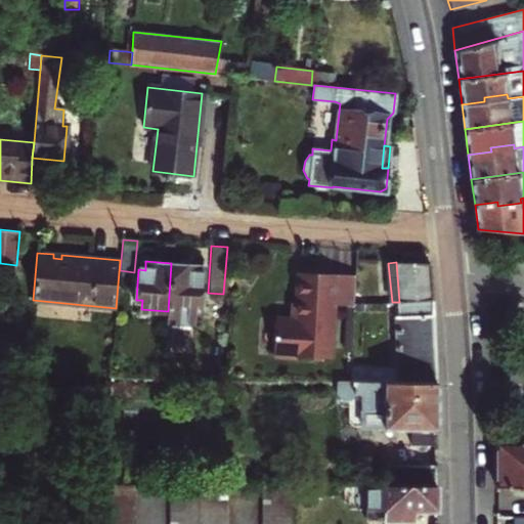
[(396,262),(399,302),(434,300),(431,265),(396,262)]
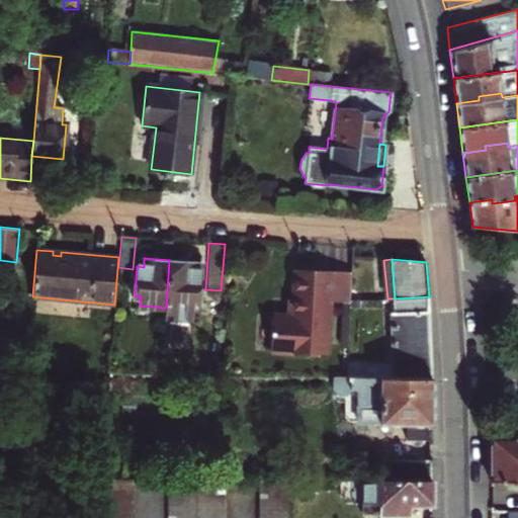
[(194,262),(169,260),(166,308),(192,310),(193,300),(199,300),(201,270),(194,270),(194,262)]
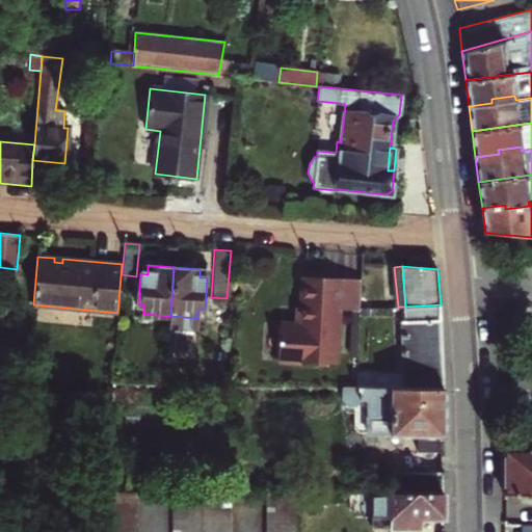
[(277,362),(336,365),(339,311),(352,312),(350,325),(358,325),(361,309),(362,281),(303,276),(301,308),(295,308),(294,324),(280,324),(277,362)]
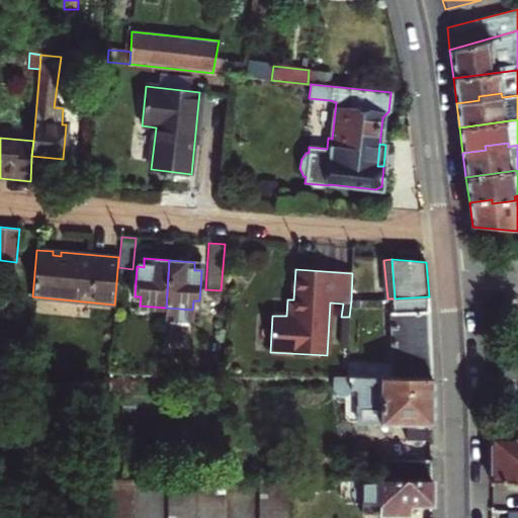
[(429,296),(395,298),(396,313),(391,313),(394,376),(431,377),(429,296)]
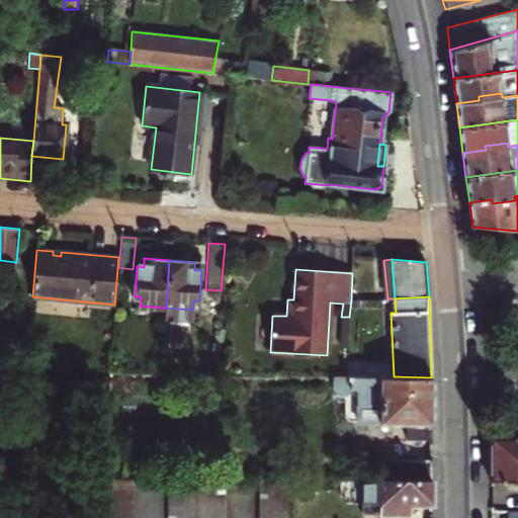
[(192,320),(192,310),(166,308),(166,318),(192,320)]
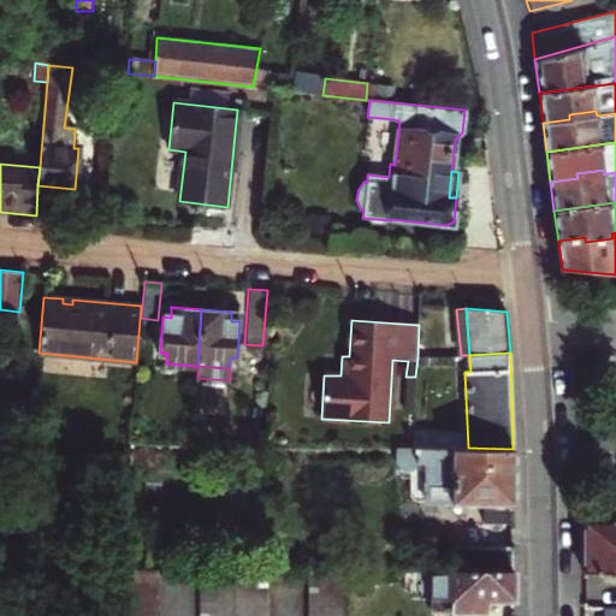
[(406,377),(403,410),(413,412),(415,377),(406,377)]
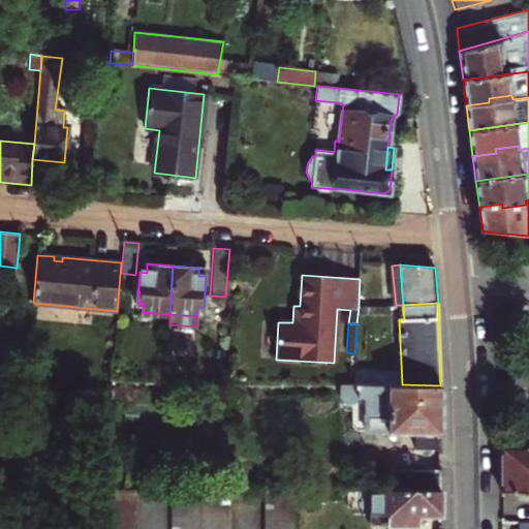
[(353,373),(352,384),(365,384),(365,373),(360,373),(353,373)]
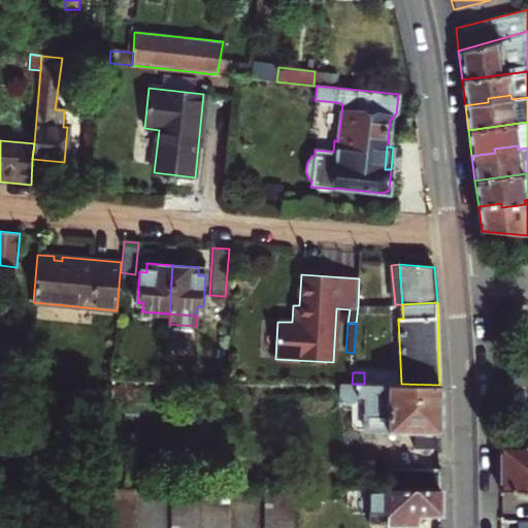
[(401,384),(364,384),(352,384),(339,384),(339,396),(344,401),(351,401),(351,424),(356,429),(415,430),(414,448),(439,448),(439,385),(401,384)]
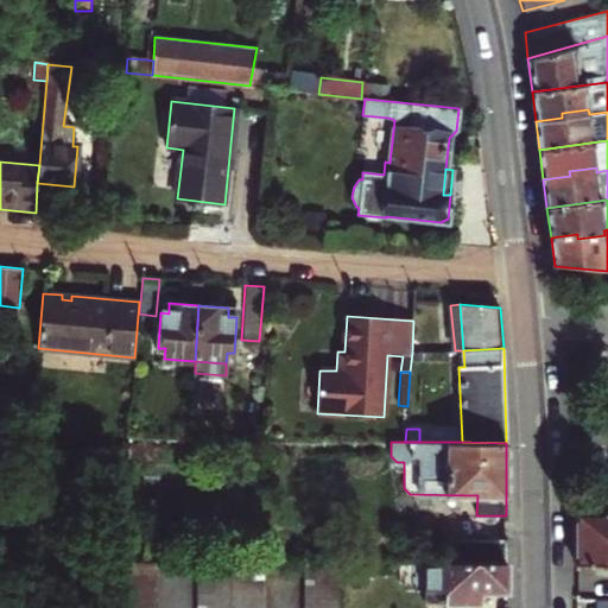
[(607,512),(576,513),(576,564),(607,564),(607,512)]
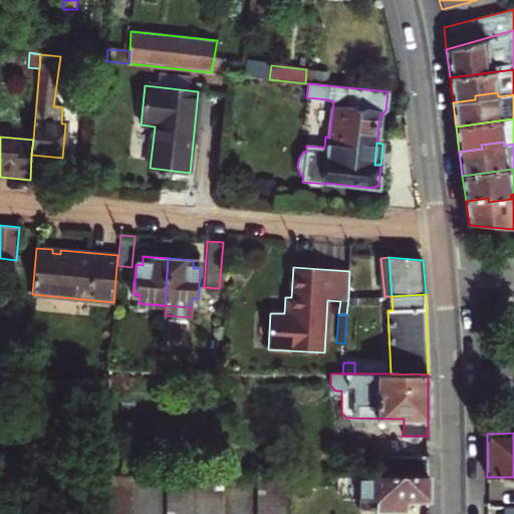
[(103,476),(104,455),(94,454),(93,476),(103,476)]
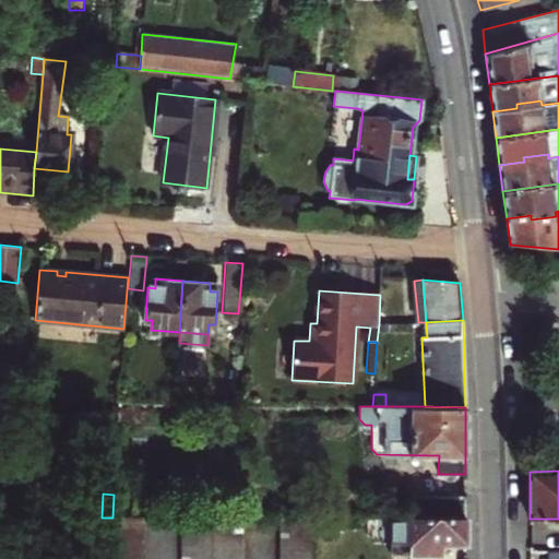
[(411,518),(465,518),(465,496),(411,495),(411,518)]
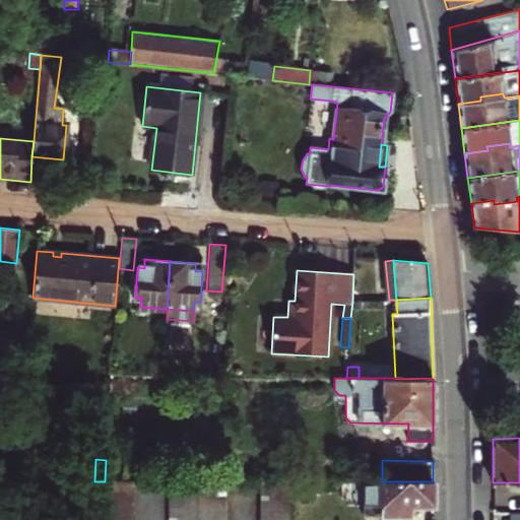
[(105,496),(133,497),(133,483),(133,481),(105,481),(105,496)]
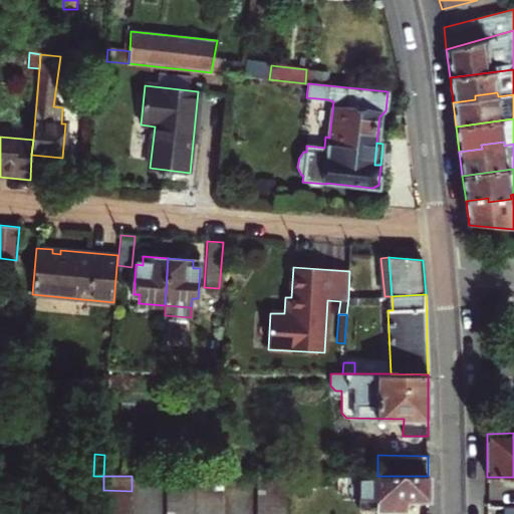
[(167,489),(195,489),(195,476),(167,476),(167,489)]
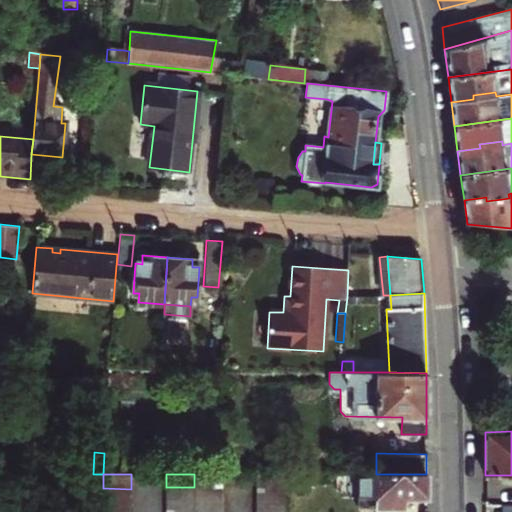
[(222,474),(194,474),(194,487),(221,487),(222,475),(222,474)]
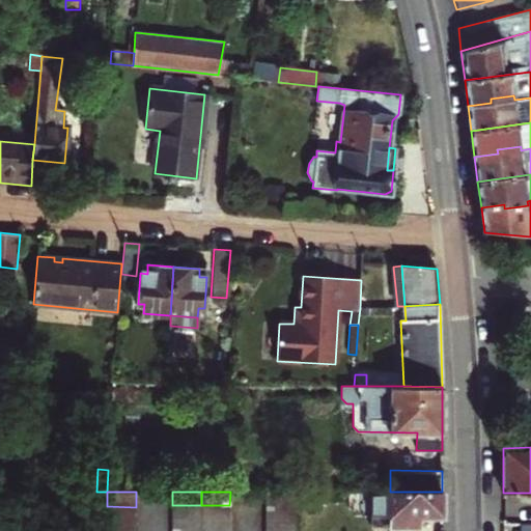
[(296,492),(267,492),(267,493),(266,506),(296,506),(296,492)]
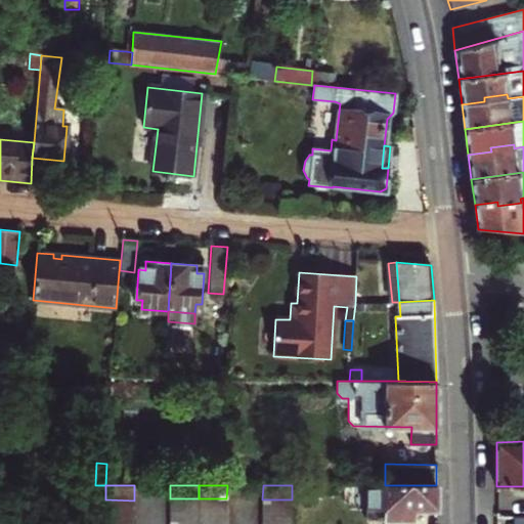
[(373,519),(385,519),(385,485),(373,485),(373,519)]
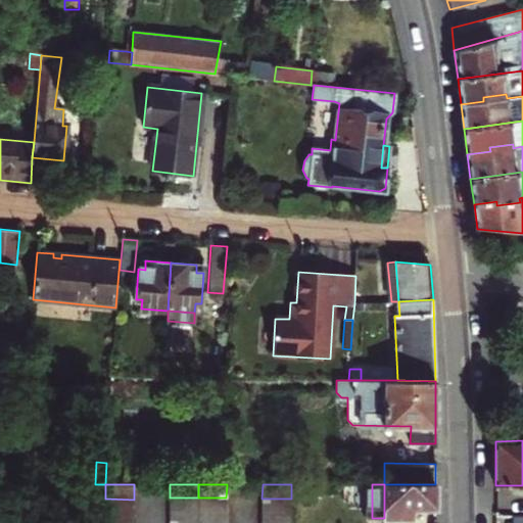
[(434,507),(435,484),(384,484),(384,518),(411,518),(412,507),(434,507)]
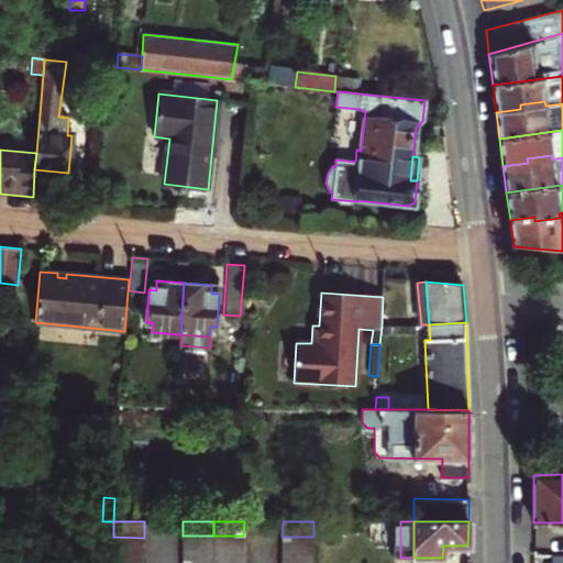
[(183,536),(183,550),(212,550),(213,536),(183,536)]
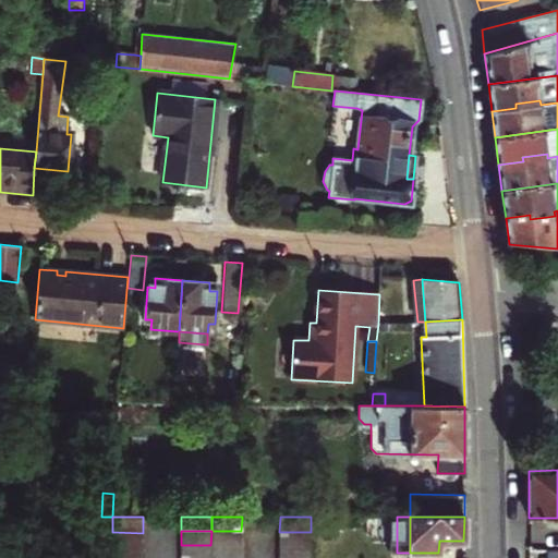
[(241,531),(211,531),(210,545),(241,545),(241,531)]
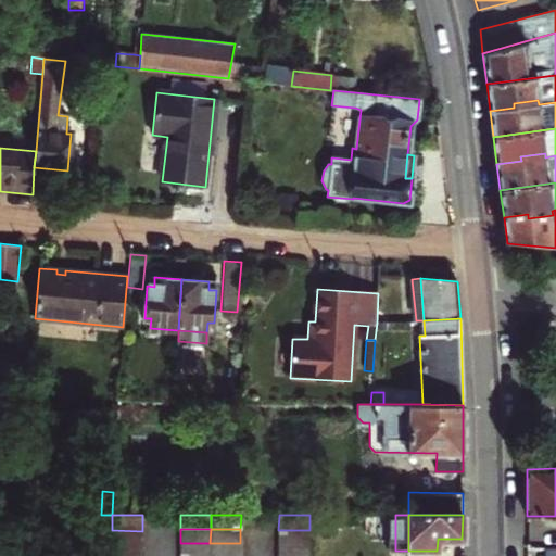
[(141,546),(142,531),(112,530),(111,545),(141,546)]
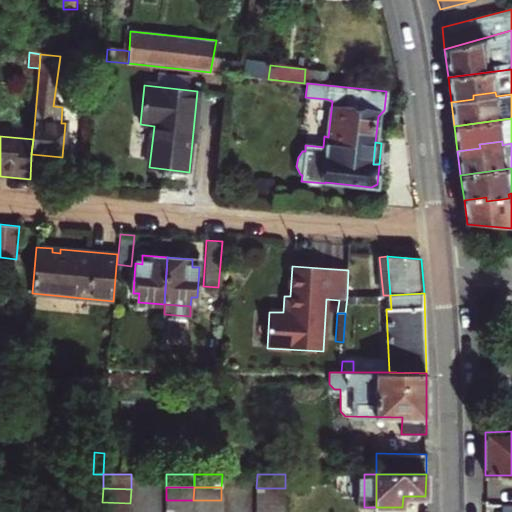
[(284,501),(285,488),(256,488),(256,501),(284,501)]
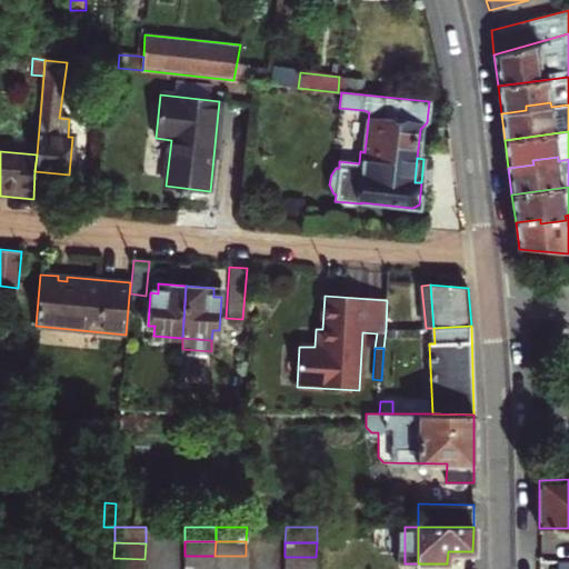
[(185,556),(183,568),(215,568),(215,556),(185,556)]
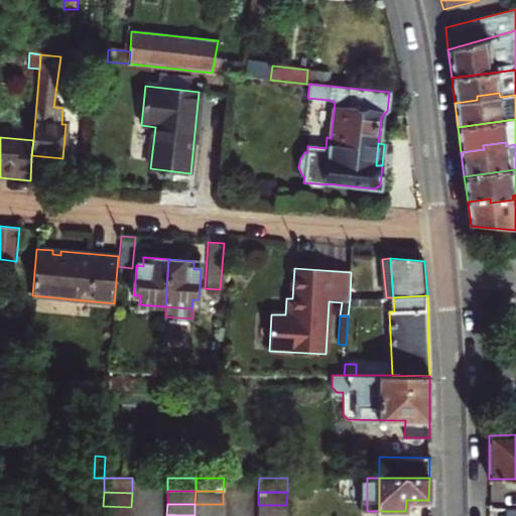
[(223,515),(223,504),(195,504),(195,515),(223,515)]
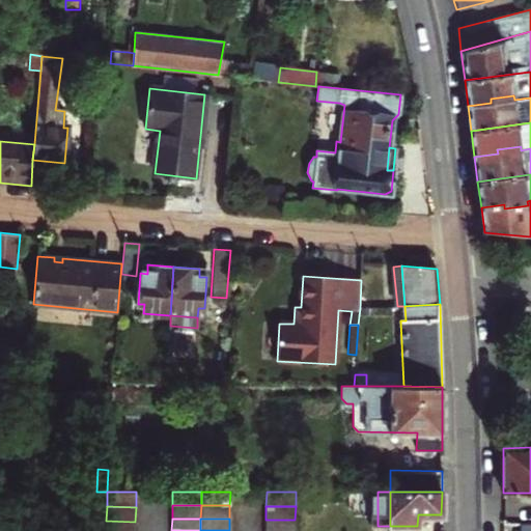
[(295,530),(295,520),(266,520),(266,530),(295,530)]
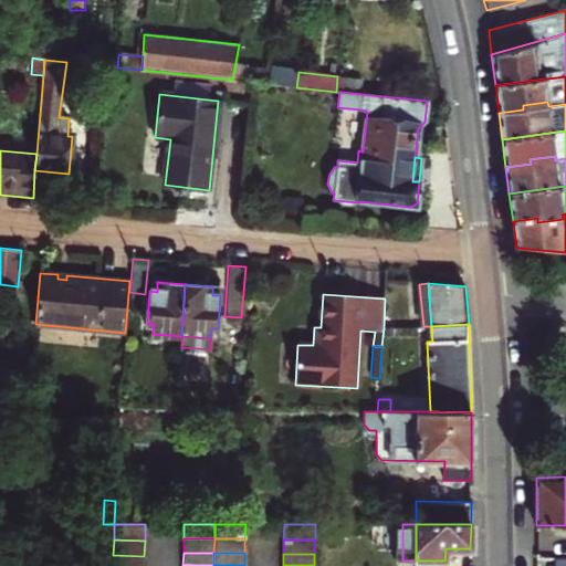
[(143,565),(144,556),(113,555),(112,565),(143,565)]
